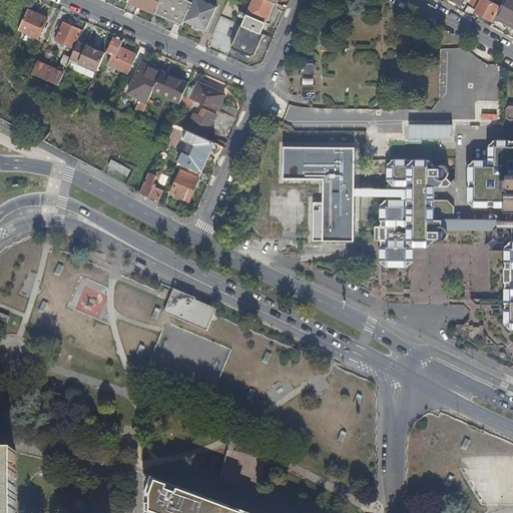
[(128,2),(155,14),(155,13),(160,0),(129,0),(128,1),(128,2)]
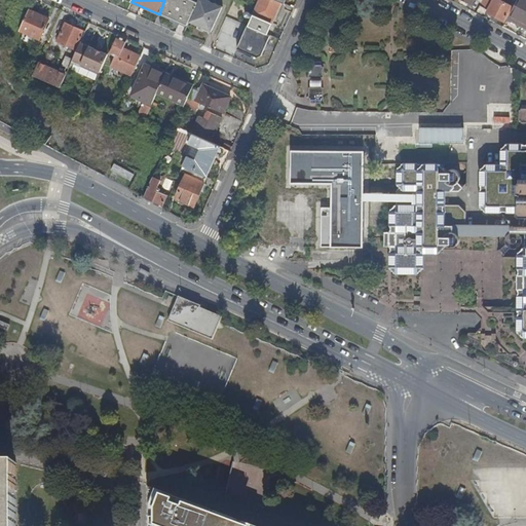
[(193,0),(164,0),(159,13),(166,16),(166,17),(186,27),(189,22),(197,2),(193,0)]
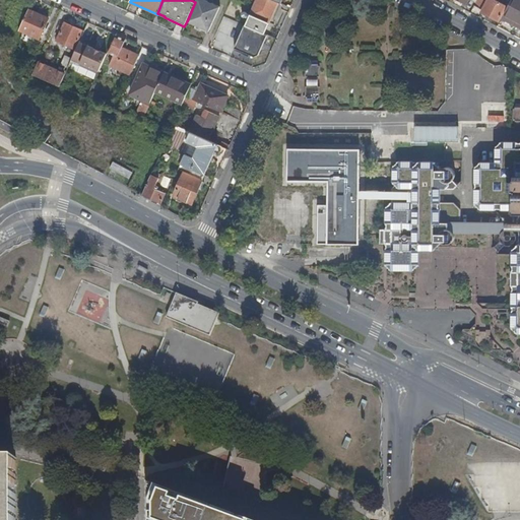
[(269,22),(278,2),(273,0),(256,0),(250,14),(269,22)]
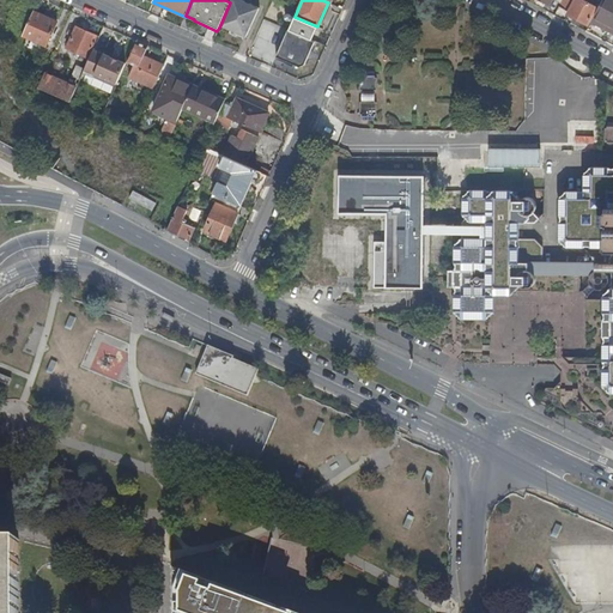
[(560,0),(560,4),(570,8),(569,12),(588,23),(598,5),(588,0),(560,0)]
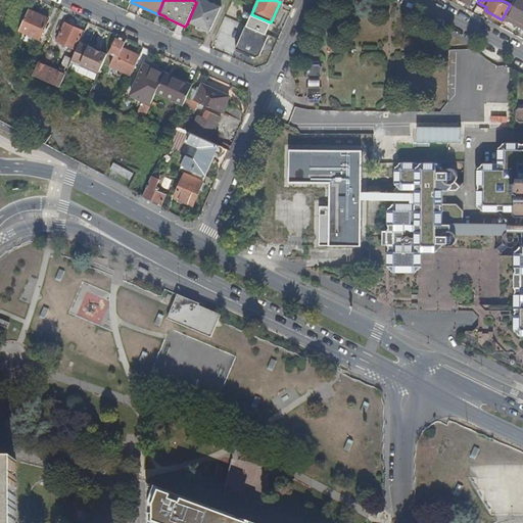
[(522,0),(513,0),(503,21),(522,32),(522,0)]
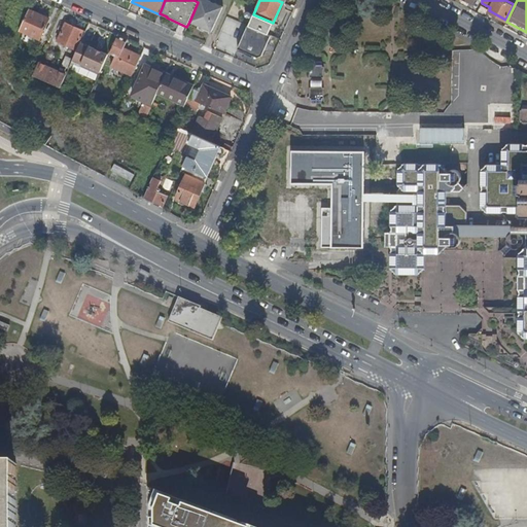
[(220,12),(198,2),(189,22),(211,32),(220,12)]
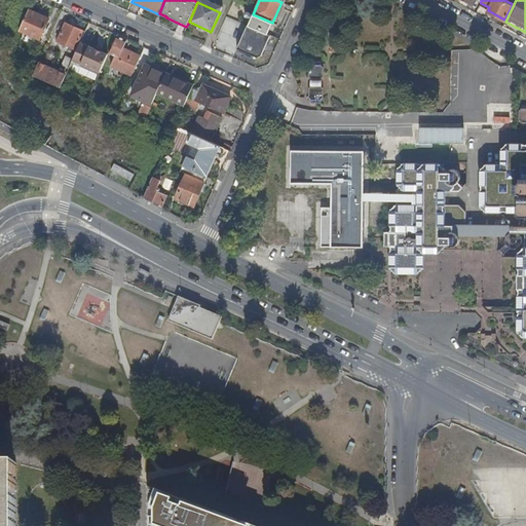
[(50,19),(30,10),(22,28),(21,30),(40,39),(50,19)]
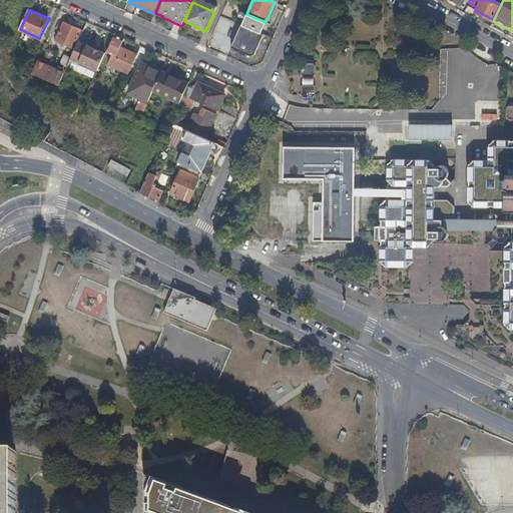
[(65,23),(56,41),(73,48),(81,31),(65,23)]
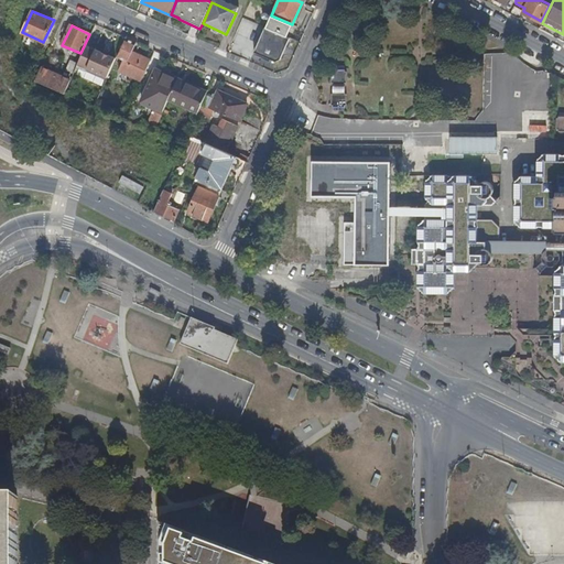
[(286,49),(290,39),(277,33),(264,28),(253,53),(275,63),(281,61),(286,49)]
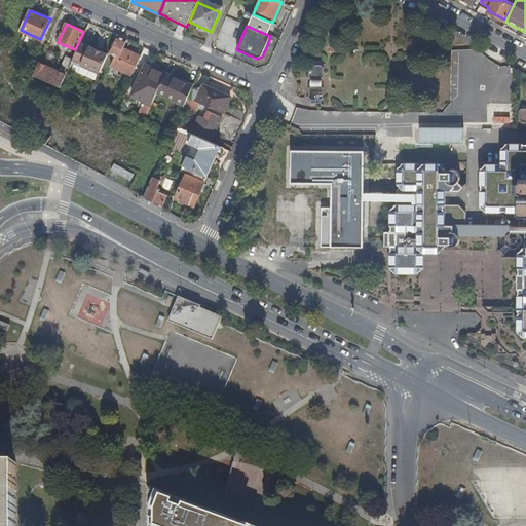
[(120,66),(134,72),(141,57),(123,48),(126,41),(117,37),(111,53),(116,55),(112,66),(118,69),(120,66)]
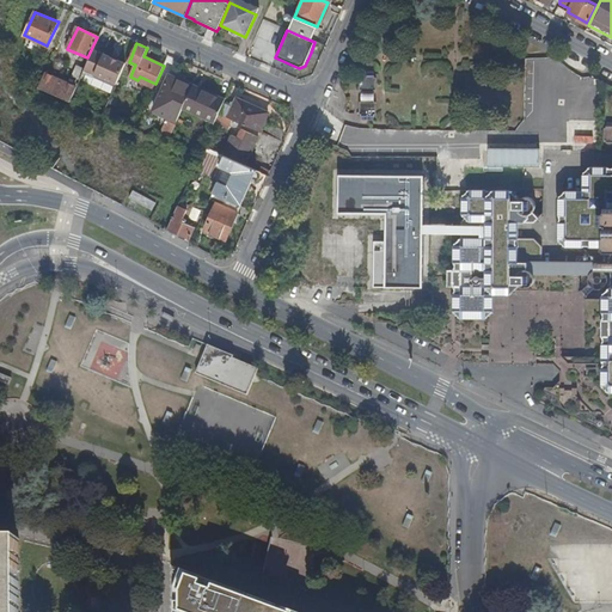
[(85,68),(117,83),(127,62),(95,47),(85,68)]
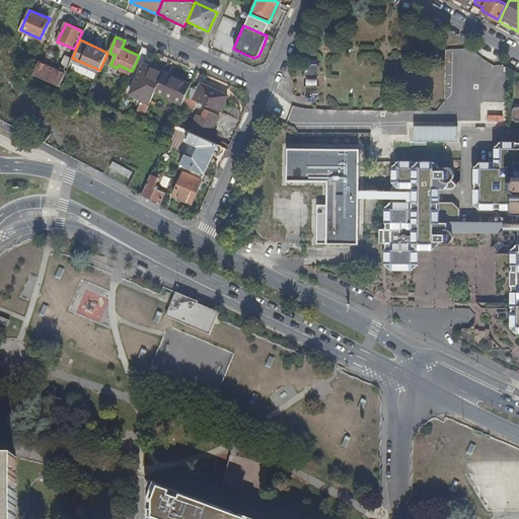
[(61,65),(68,67),(72,59),(65,56),(61,65)]
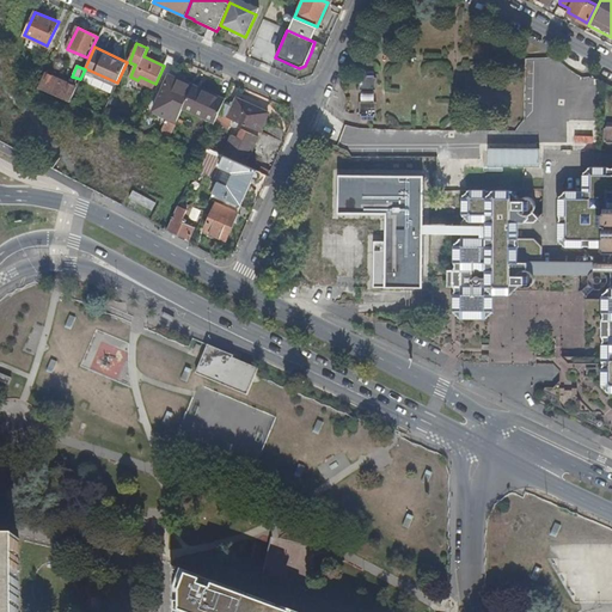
[(361,114),(361,120),(374,120),(374,114),(377,114),(377,102),(374,102),(374,90),(377,90),(377,78),(374,78),(374,72),(362,72),(362,77),(360,77),(360,90),(362,90),(361,102),(360,102),(359,114),(361,114)]
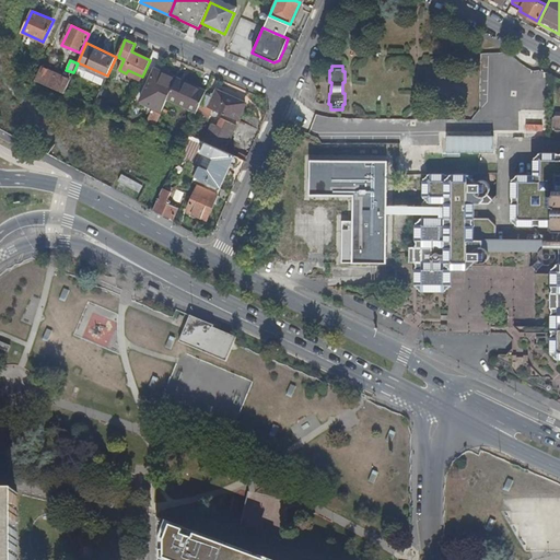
[(69,82),(39,69),(35,80),(65,93),(69,82)]
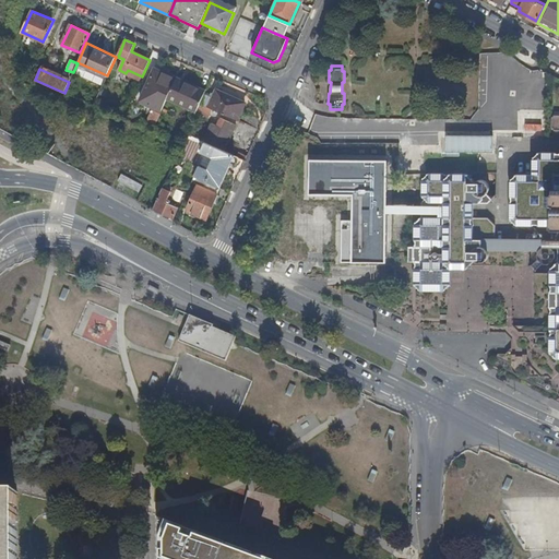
[(141,98),(163,109),(166,100),(167,97),(176,79),(177,75),(165,70),(164,73),(154,69),(141,98)]
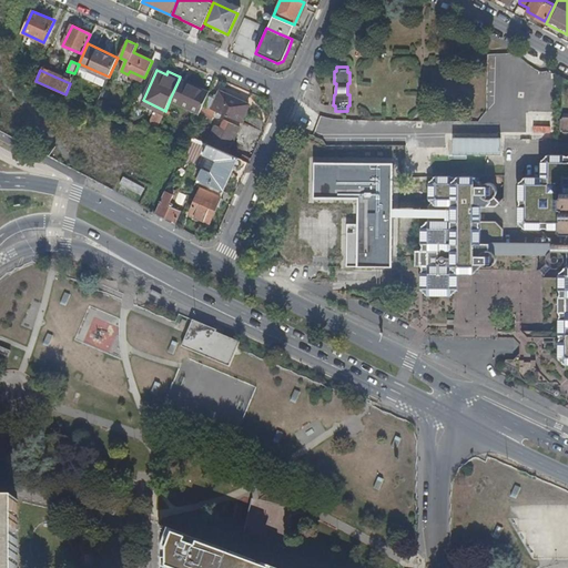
[(170,99),(200,112),(203,105),(209,93),(179,80),(170,99)]
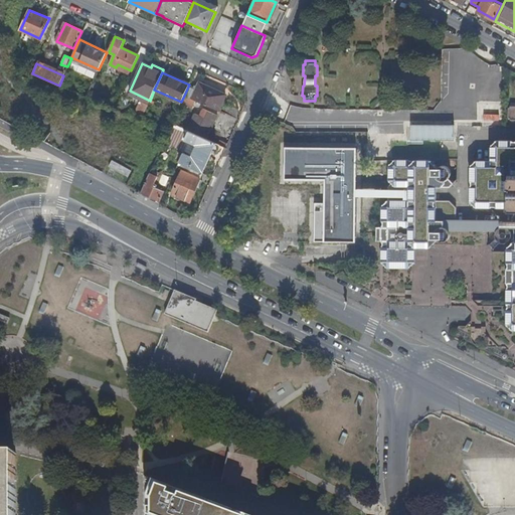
[(225,95),(199,82),(197,88),(192,99),(195,101),(199,102),(218,111),(225,95)]
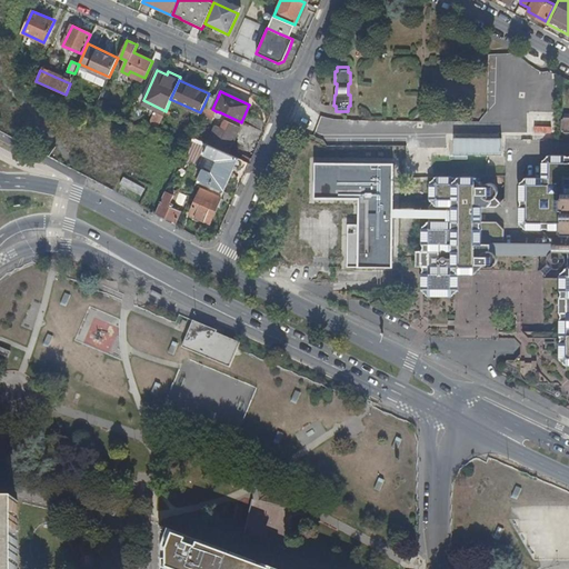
[(212,120),(216,111),(212,109),(203,106),(200,112),(199,113),(212,120)]
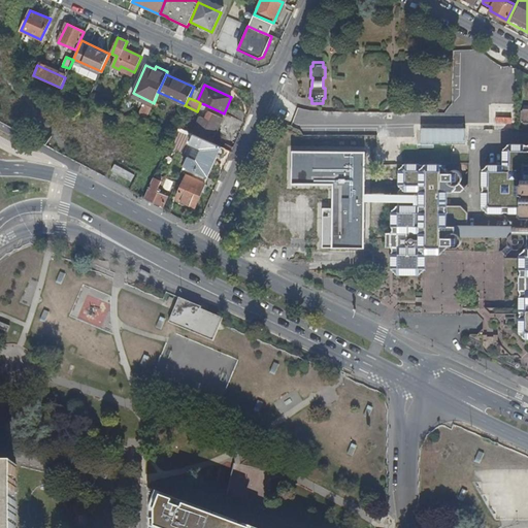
[(193,134),(211,142),(223,119),(207,111),(204,119),(200,117),(192,133),(193,134)]
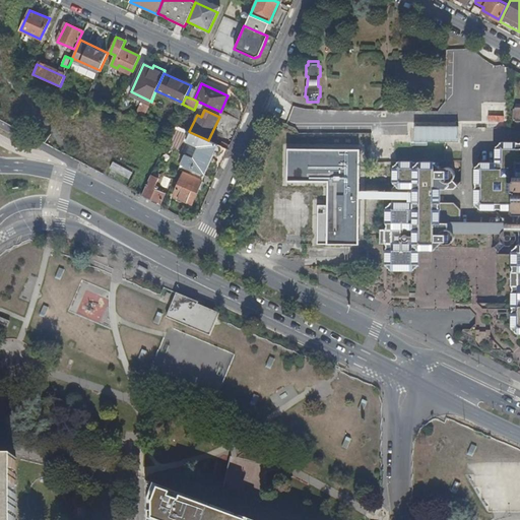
[(458,126),(412,124),(411,141),(457,142),(458,126)]
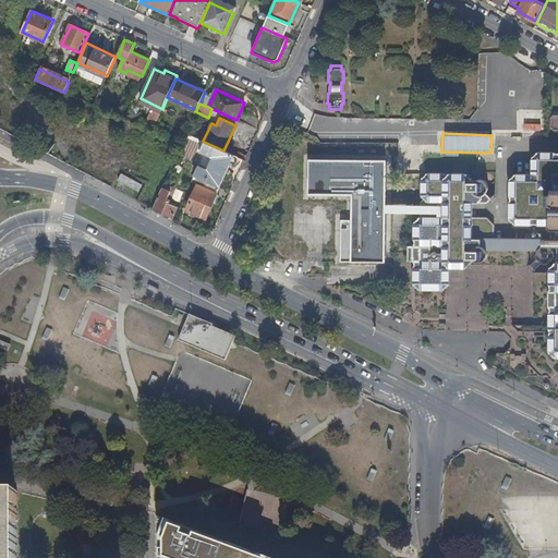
[(214,161),(206,181),(219,187),(229,166),(232,168),(238,157),(223,150),(204,142),(201,150),(201,152),(214,157),(213,160),(214,161)]
